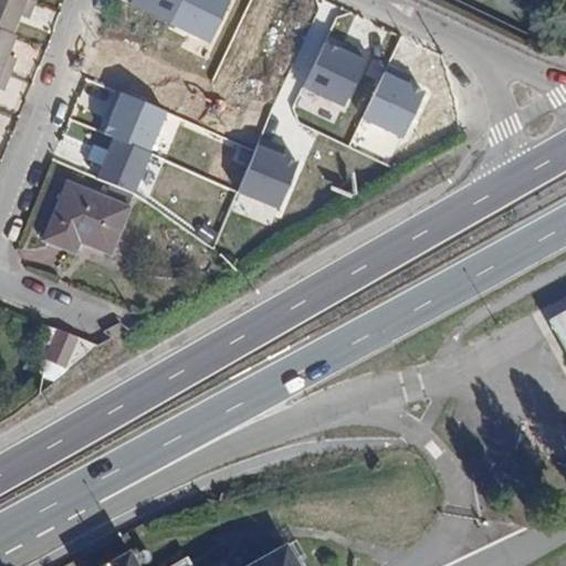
[(0,0),(0,90),(2,91),(17,59),(9,54),(18,37),(13,34),(21,16),(29,19),(35,0),(0,0)]
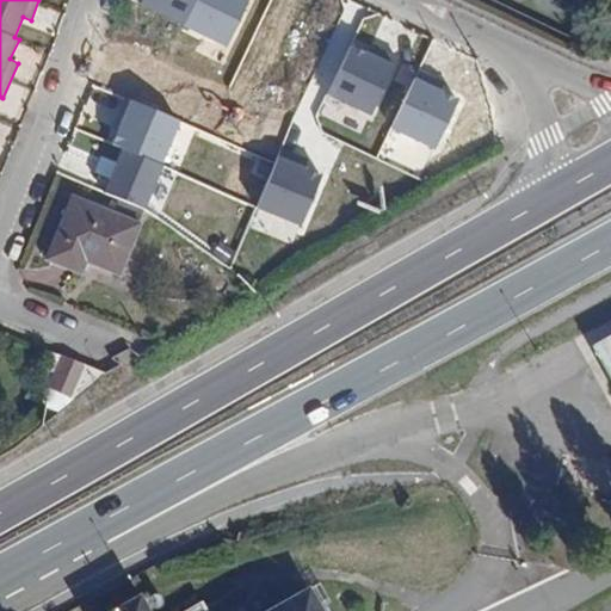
[(142,0),(140,7),(185,29),(197,0),(142,0)]
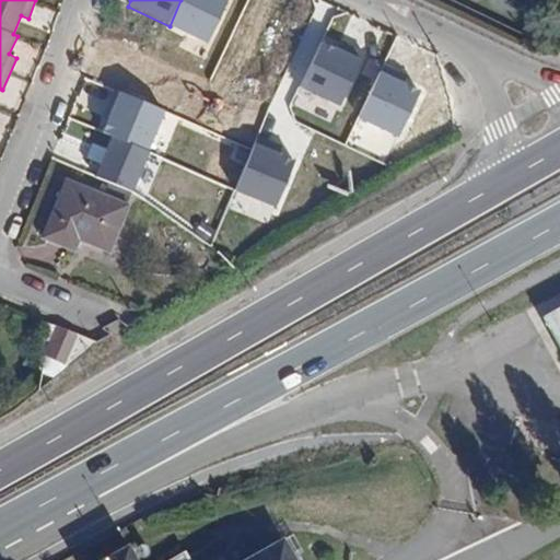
[(228,0),(181,0),(170,26),(208,43),(228,0)]
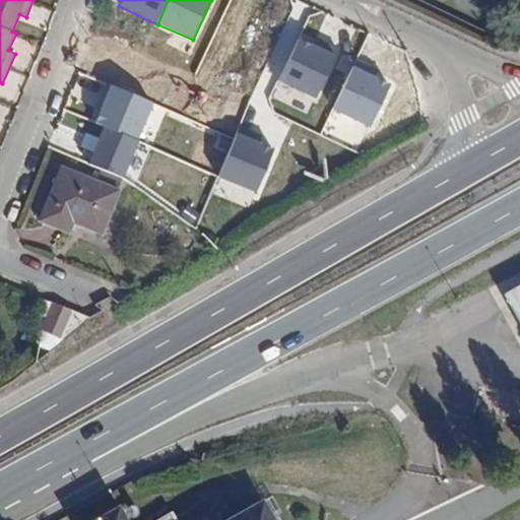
[(337,56),(298,38),(277,80),(318,99),(337,56)]
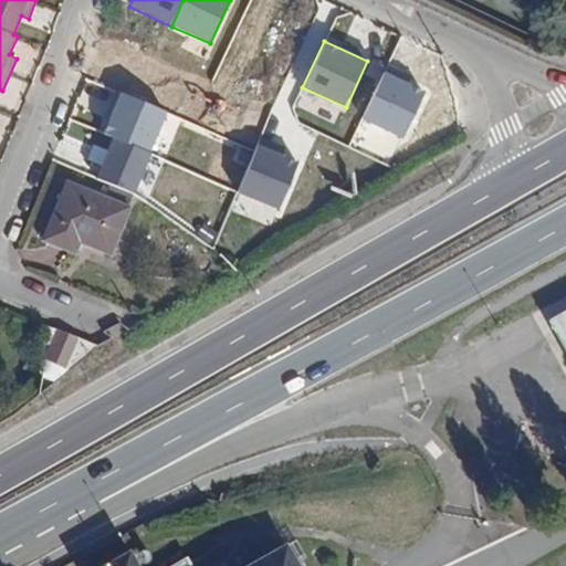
[(423,90),(383,71),(360,121),(401,139),(423,90)]
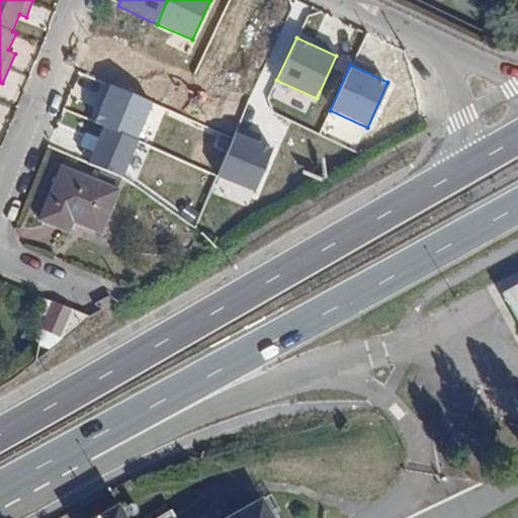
[(154,103),(110,86),(95,124),(102,126),(139,142),(154,103)]
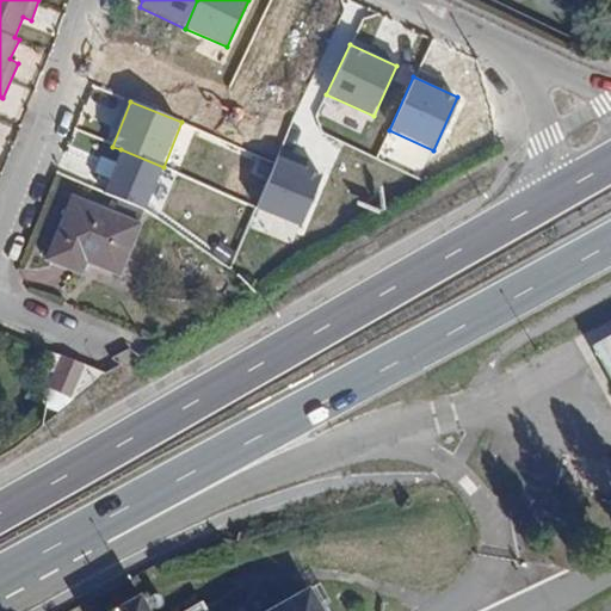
[(164,167),(121,149),(104,196),(147,211),(164,167)]
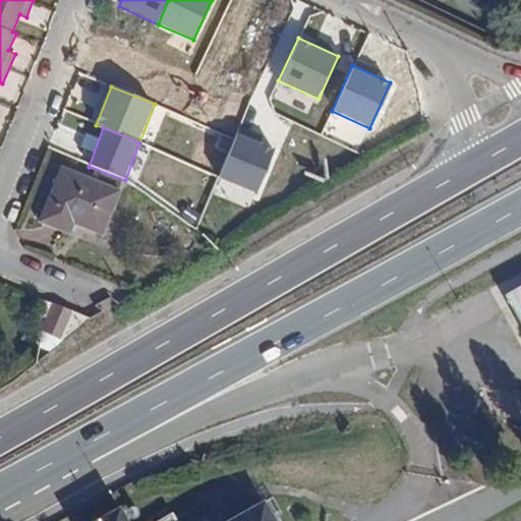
[(275,149),(237,132),(218,177),(255,193),(275,149)]
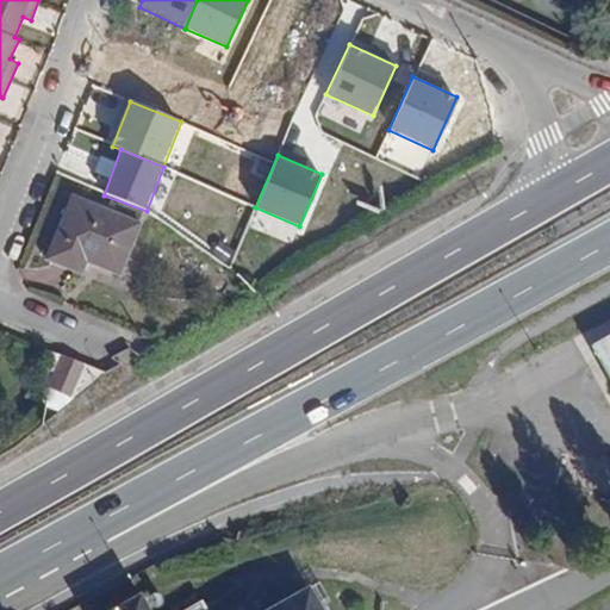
[(139,224),(74,198),(49,260),(81,273),(87,261),(119,274),(139,224)]
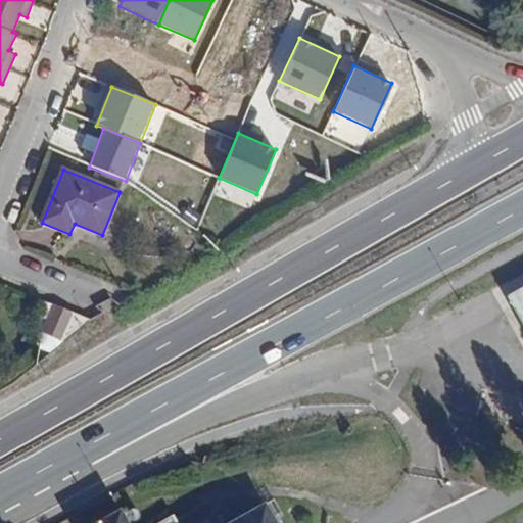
[(73,314),(53,305),(43,332),(61,340),(73,314)]
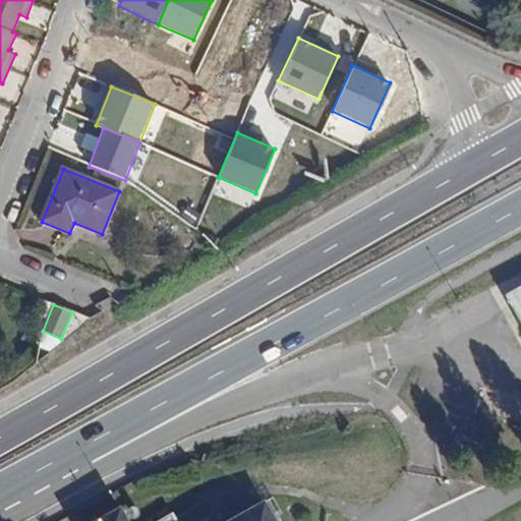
[(269,520),(259,504),(230,520),(117,520),(114,515),(104,520),(269,520)]
